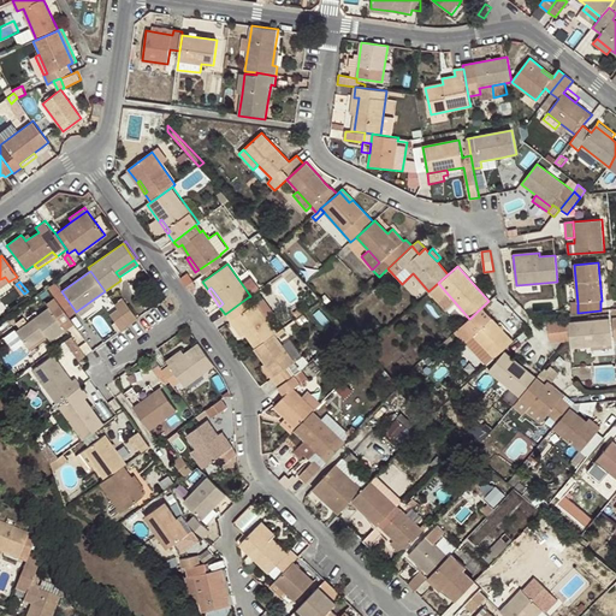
[(253,304),(248,297),(225,314),(231,321),(235,319),(246,335),(255,348),(274,333),(277,332),(255,303),(253,304)]
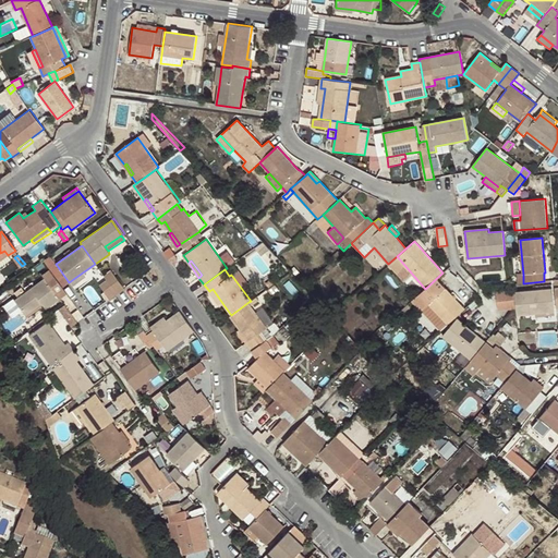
[(117,294),(124,288),(111,270),(104,276),(107,280),(117,294)]
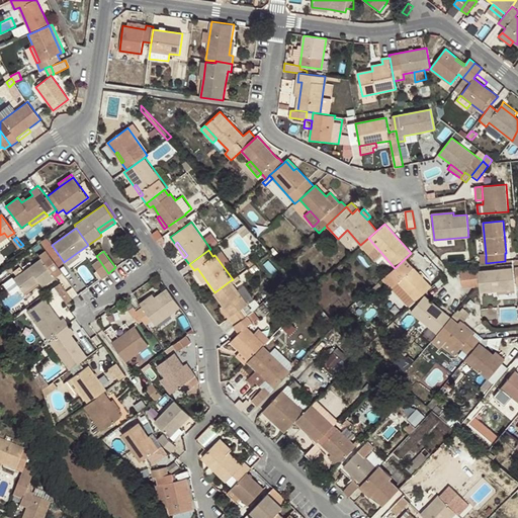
[(81,256),(78,252),(64,262),(67,266),(81,256)]
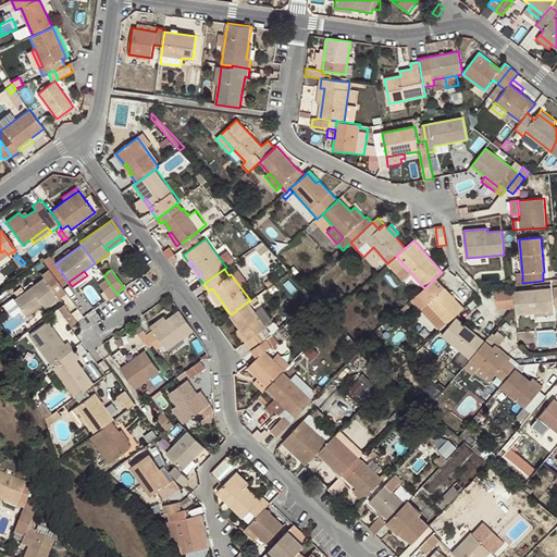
[(60,298),(45,277),(14,299),(26,317),(42,305),(46,309),(60,298)]
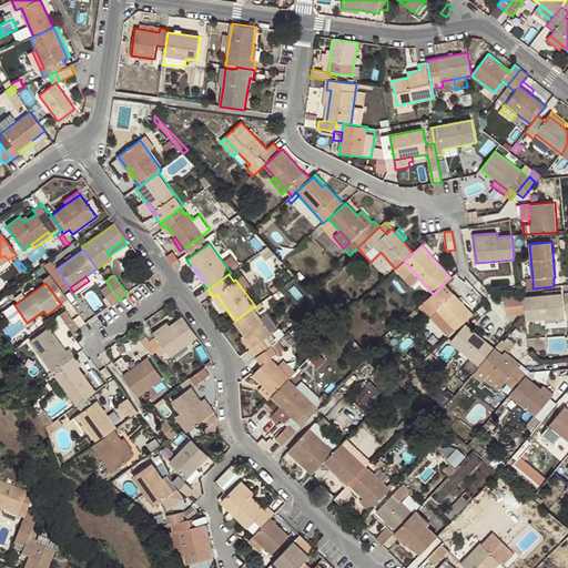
[(270,288),(274,293),(281,288),(277,283),(270,288)]
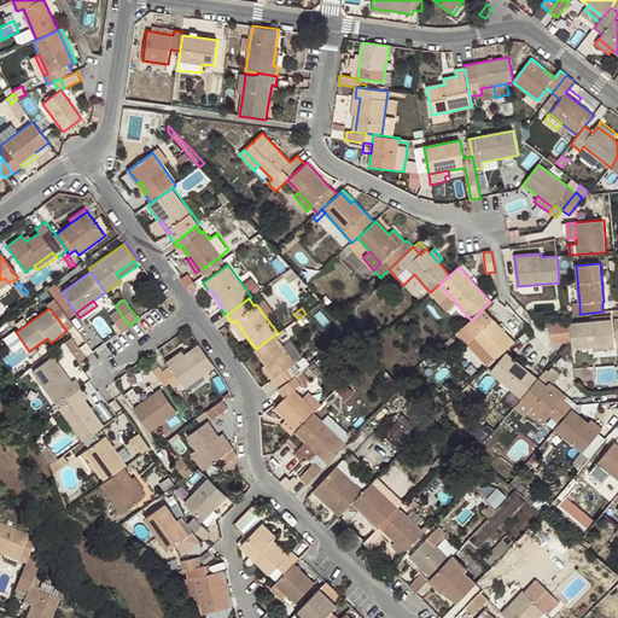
[(110,316),(121,331),(129,326),(118,310),(110,316)]
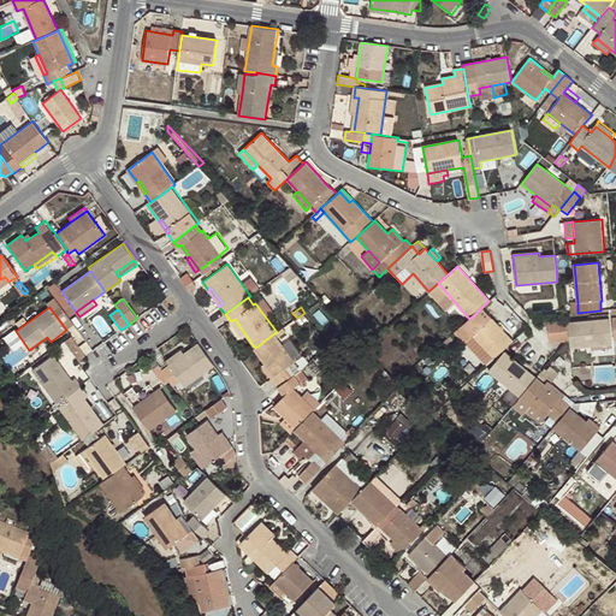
[(235,319),(231,321),(242,337),(246,335),(235,319)]
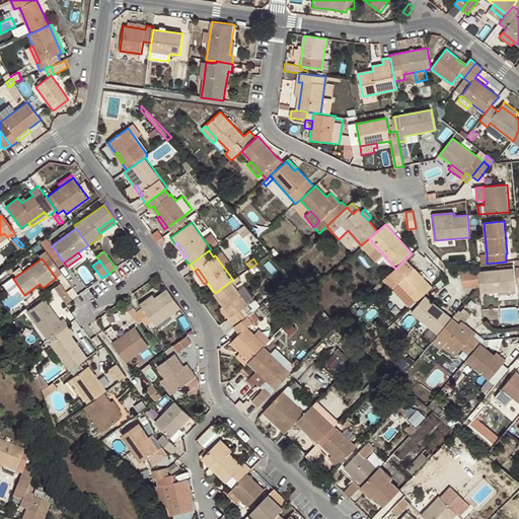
[(417,302),(432,287),(415,269),(398,283),(417,302)]
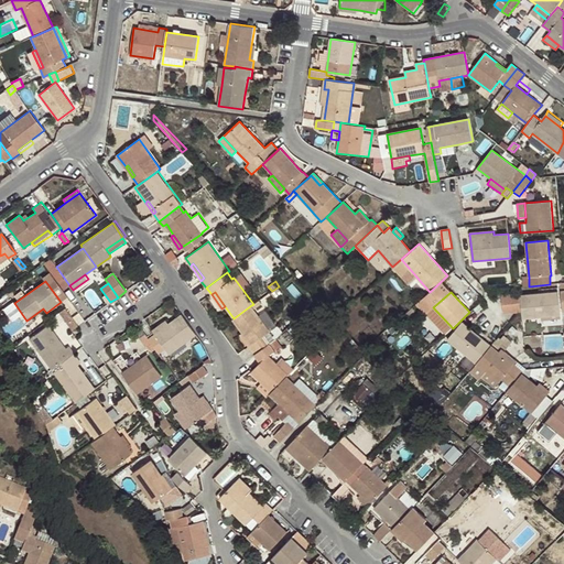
[(520,296),(522,318),(540,317),(561,315),(559,292),(520,296)]
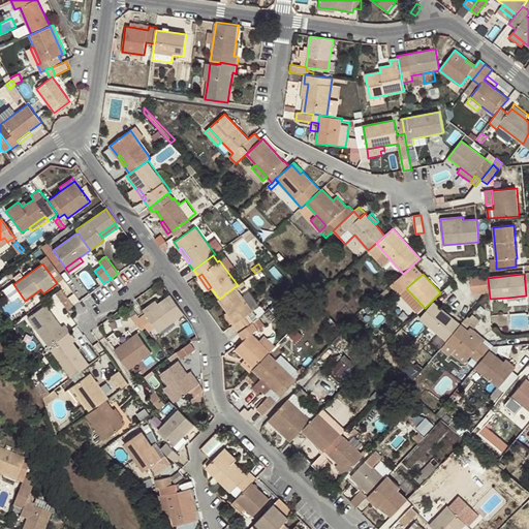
[(219,299),(218,300),(226,313),(235,323),(235,327),(239,333),(251,323),(246,316),(253,311),(246,302),(236,286),(219,299)]
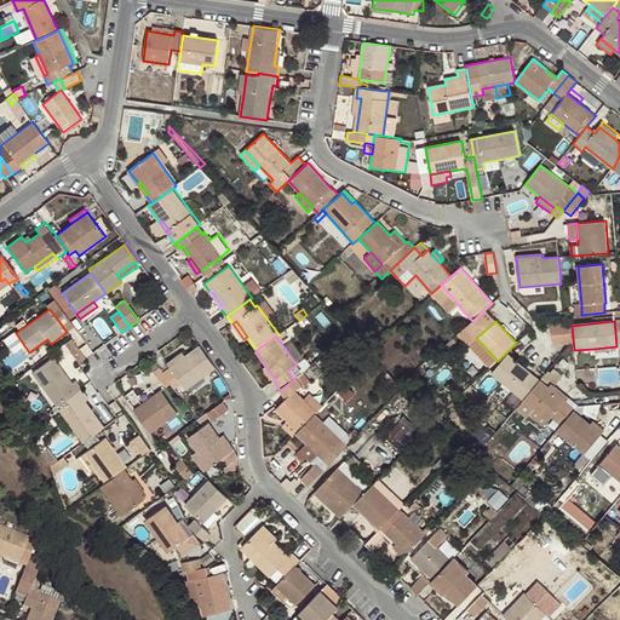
[(75,338),(68,342),(80,362),(86,359),(75,338)]
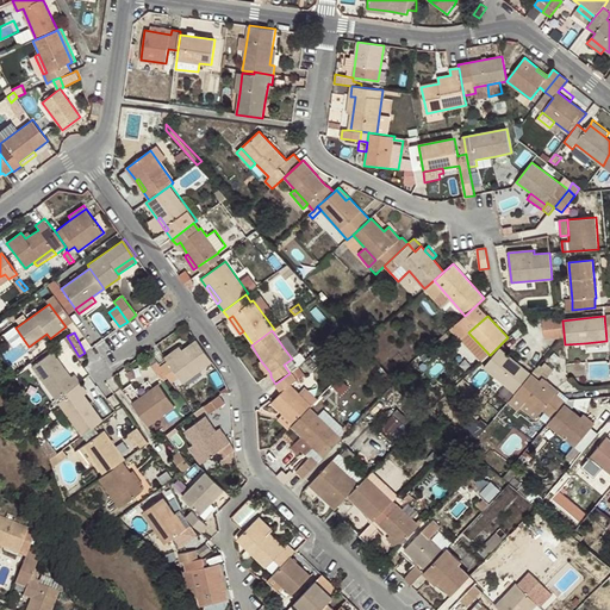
[(167,361),(160,367),(172,383),(179,378),(184,384),(212,362),(212,361),(197,340),(184,349),(167,361)]
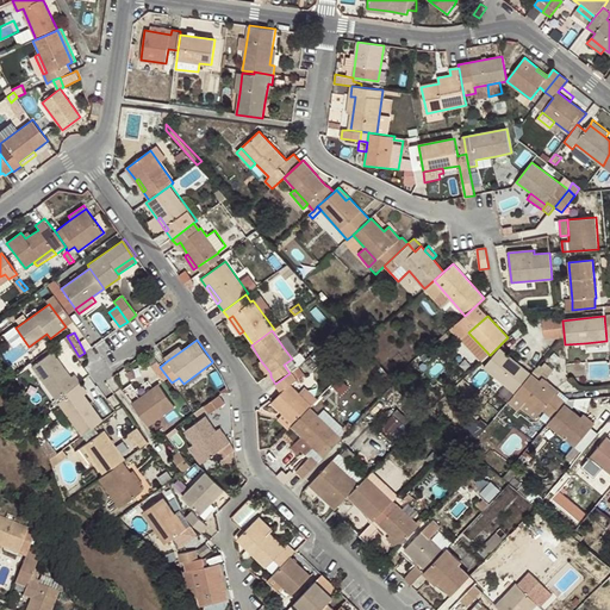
[(284,348),(292,359),(298,354),(300,353),(293,342),(284,348)]
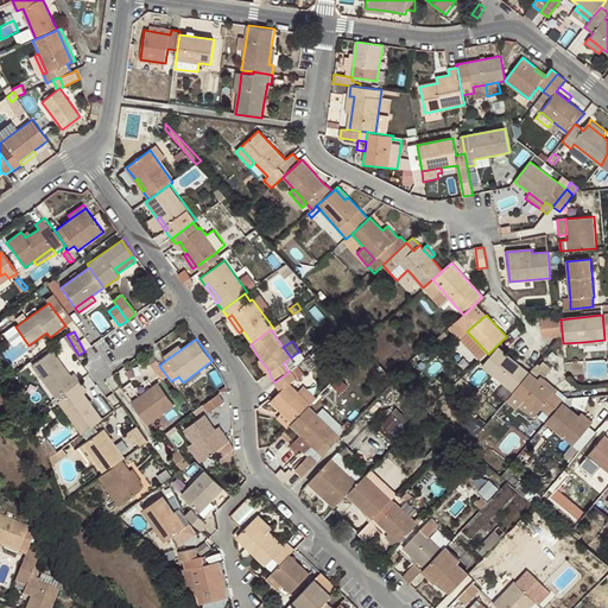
[(163,355),(166,360),(183,348),(179,344),(163,355)]
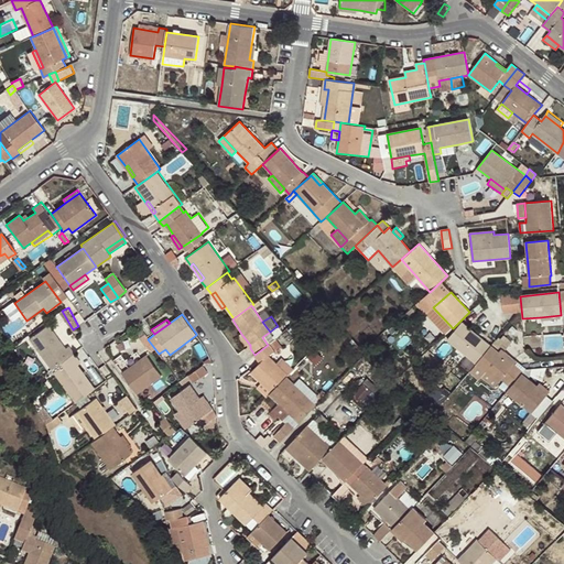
[(446,340),(477,365),(491,346),(463,322),(446,340)]
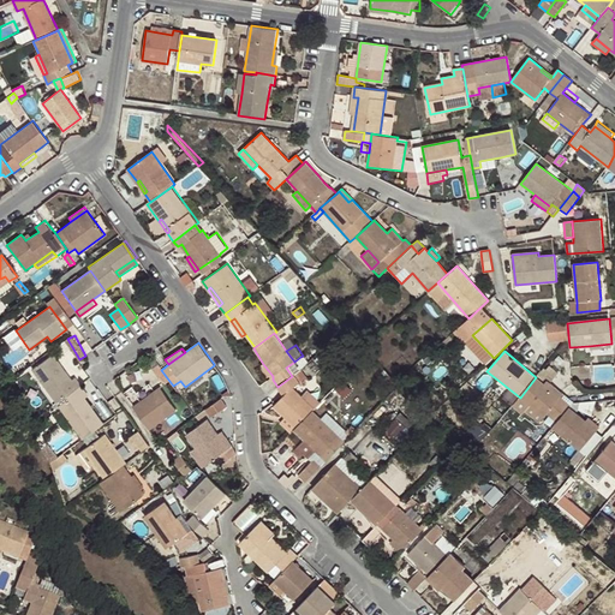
[(65,396),(81,386),(73,376),(71,378),(60,364),(52,353),(31,369),(57,402),(65,396)]
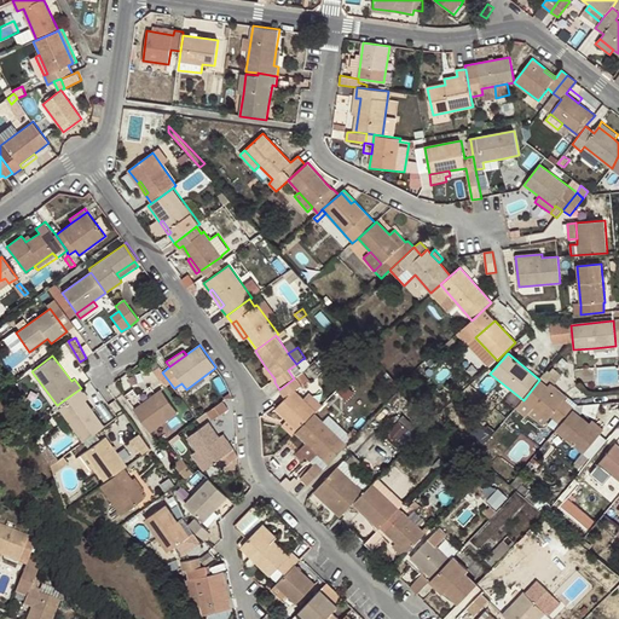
[(71,381),(74,379),(64,365),(61,366),(71,381)]
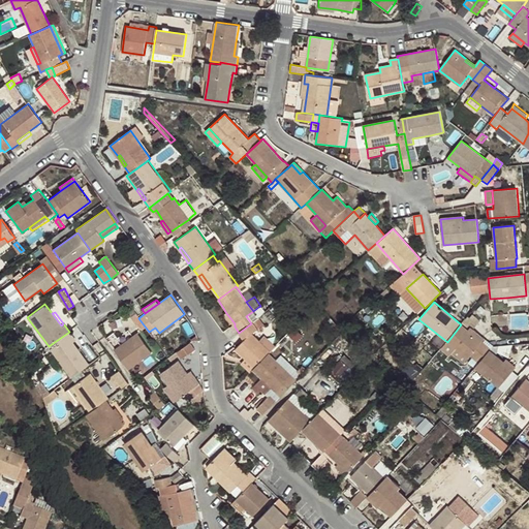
[(235,323),(226,313),(224,315),(227,320),(235,327),(235,323)]
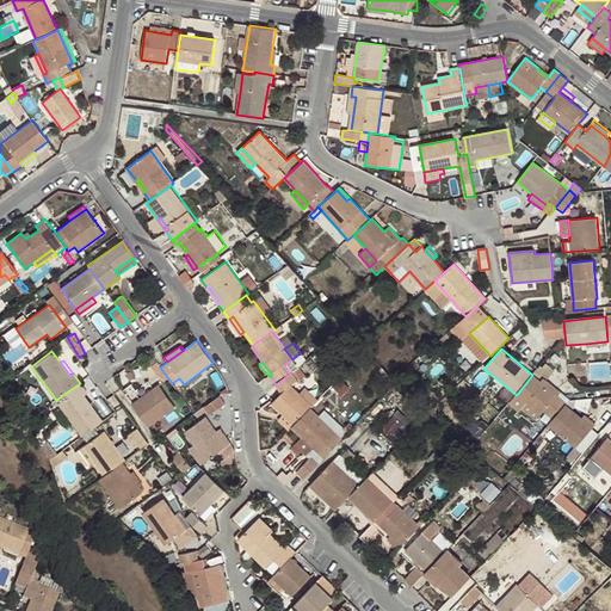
[(489,375),(480,365),(470,376),(481,384),(489,375)]
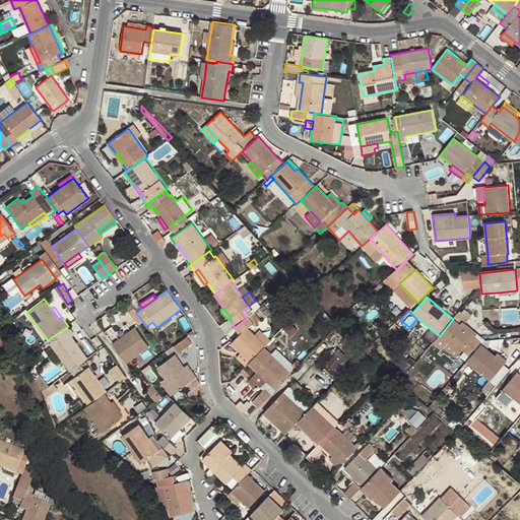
[(285,322),(287,324),(297,314),(295,312),(285,322)]
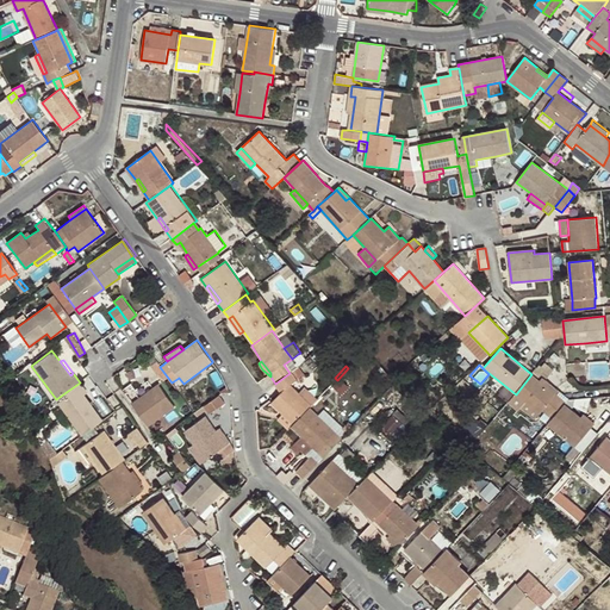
[(290,373),(275,384),(281,391),(271,404),(280,414),(293,424),(310,408),(311,406),(299,393),(291,385),(297,380),(292,372),(290,373)]
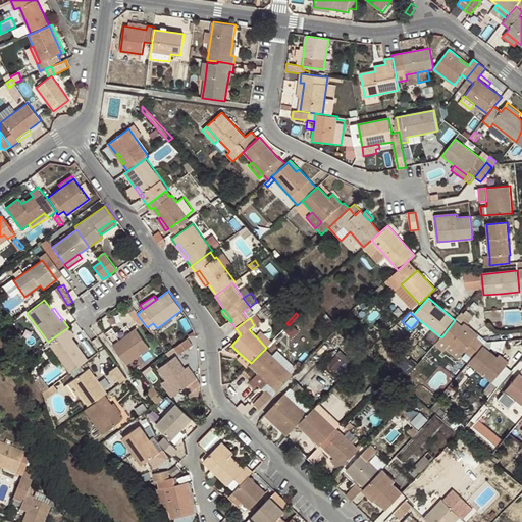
[(455,320),(441,337),(450,344),(446,350),(458,359),(464,352),(475,337),(468,331),(471,327),(465,323),(463,326),(455,320)]
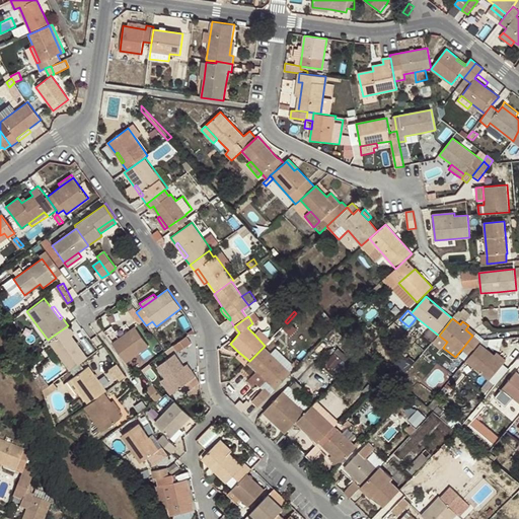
[(74,334),(68,325),(55,335),(56,337),(49,342),(70,370),(87,358),(72,336),(74,334)]
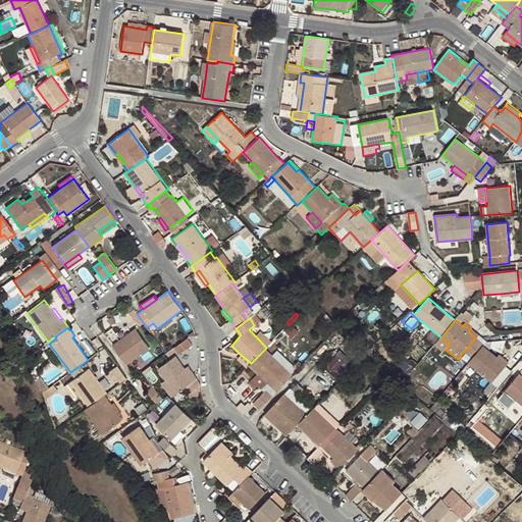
[(113,327),(105,332),(126,364),(150,348),(136,328),(120,338),(113,327)]
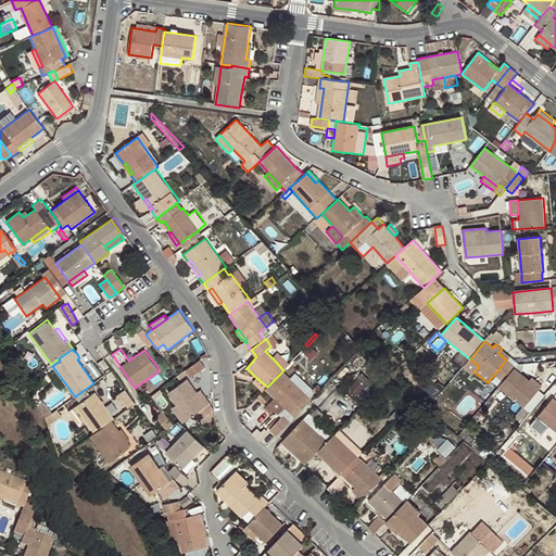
[(273,358),(283,370),(290,364),(278,353),(273,358)]
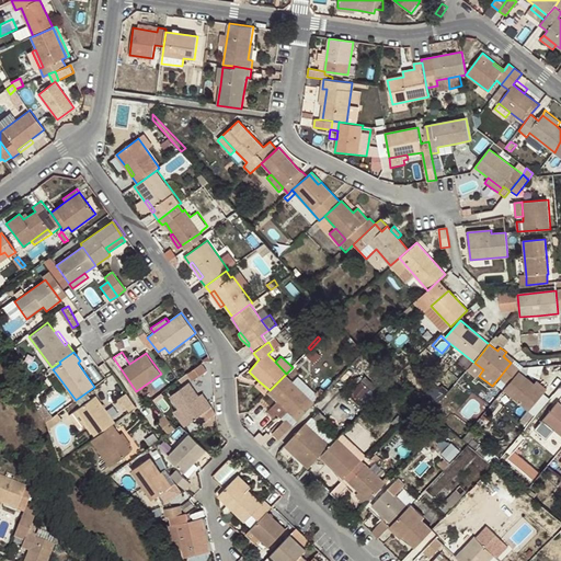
[(202,362),(187,373),(192,380),(207,369),(202,362)]
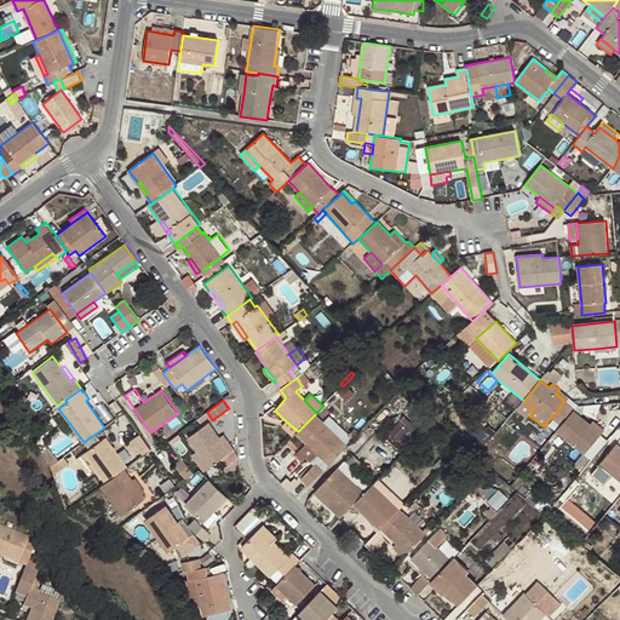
[(564,401),(551,418),(552,420),(567,403),(564,401)]
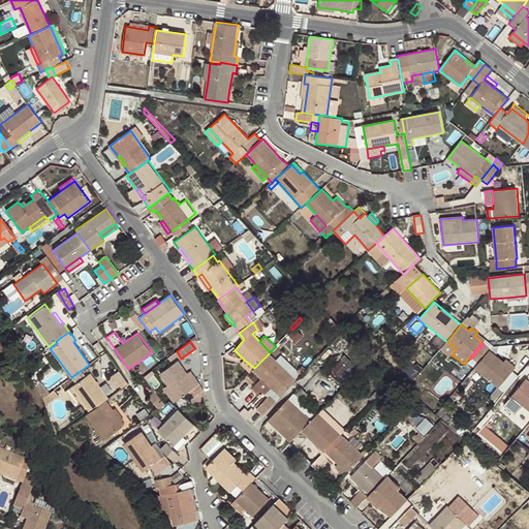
[(468,363),(474,369),(491,349),(484,344),(471,359),(468,363)]
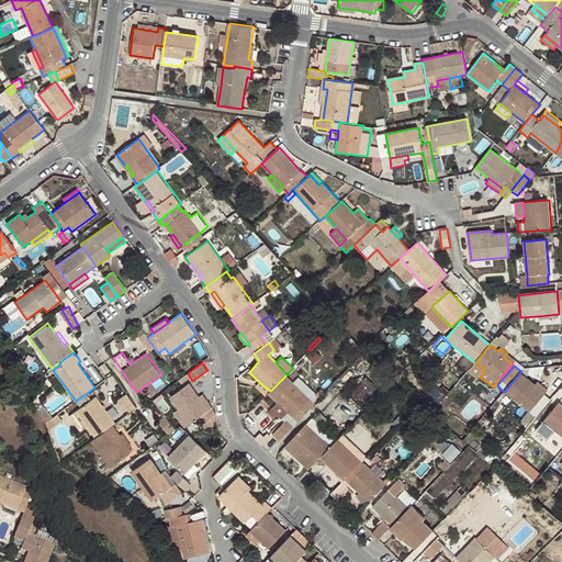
[(529,374),(530,368),(524,368),(521,371),(528,377),(529,374)]
